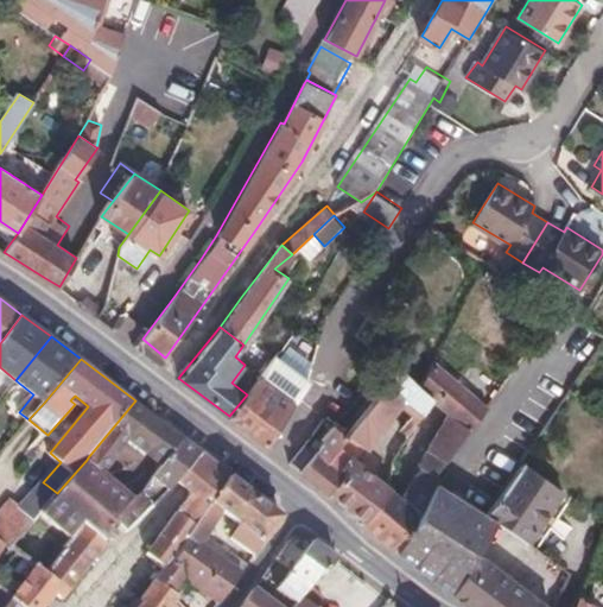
[(489,406),(436,361),(421,387),(436,399),(433,402),(448,413),(419,465),(437,475),(490,408),(489,406)]
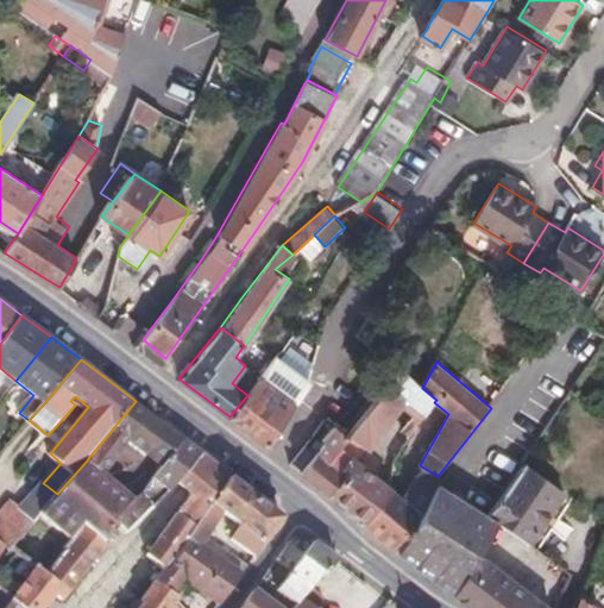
[(376,364),(362,381),(377,393),(391,376),(376,364)]
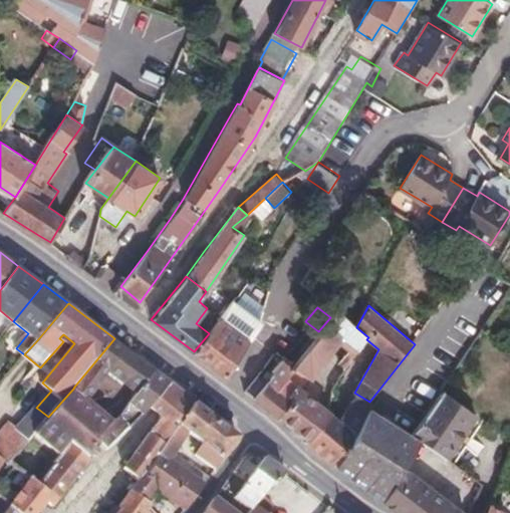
[(356,327),(338,310),(294,366),(311,379),(343,338),(359,349),(366,339),(368,337),(356,327)]
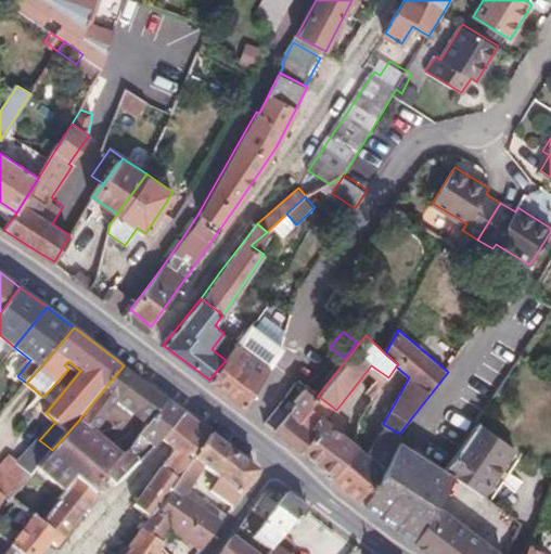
[(209,379),(245,408),(264,378),(282,349),(266,337),(252,356),(238,344),(226,360),(209,379)]
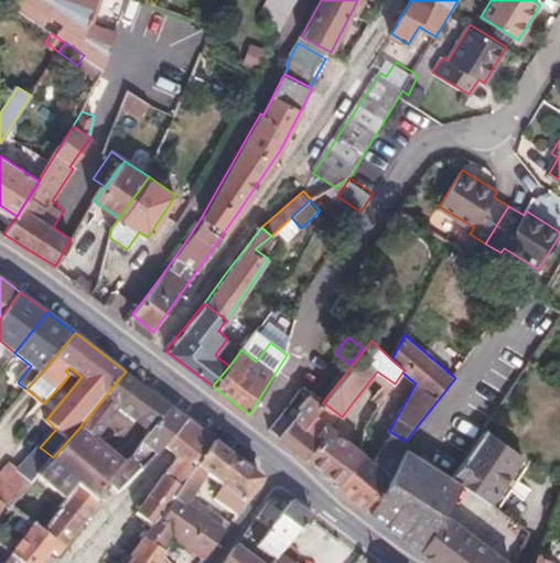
[(152,432),(171,408),(126,371),(82,424),(98,436),(120,408),(152,432)]
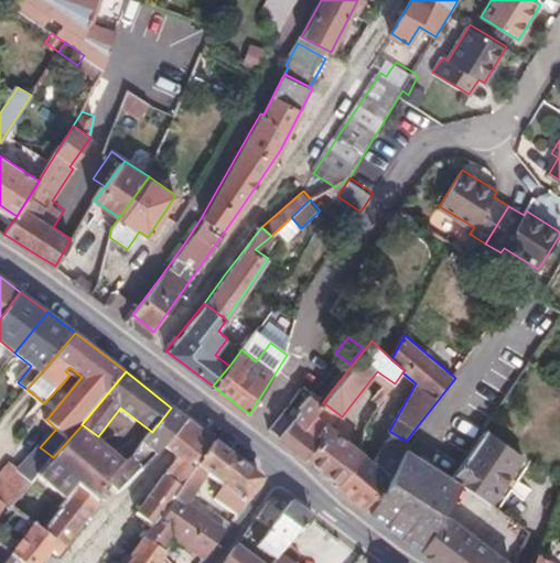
[(305,403),(278,437),(304,458),(330,426),(314,413),(322,403),(311,396),(305,403)]
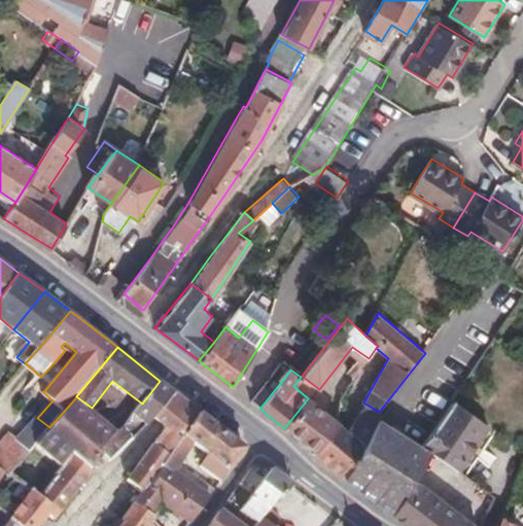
[(202,413),(175,392),(154,419),(167,428),(151,448),(130,479),(146,492),(166,465),(202,413)]
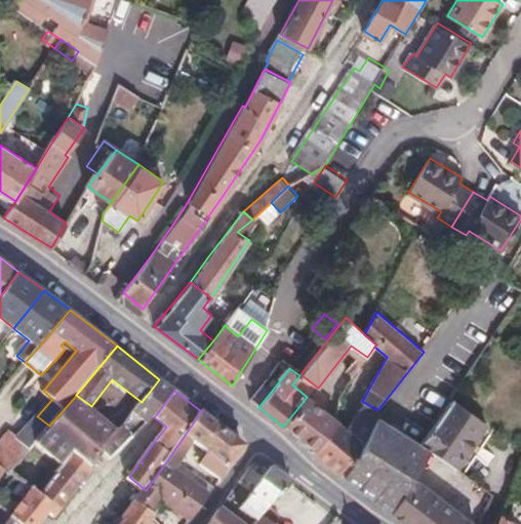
[(112,459),(131,440),(75,397),(49,426),(27,452),(9,471),(16,477),(33,489),(42,495),(74,455),(92,470),(105,454),(112,459)]
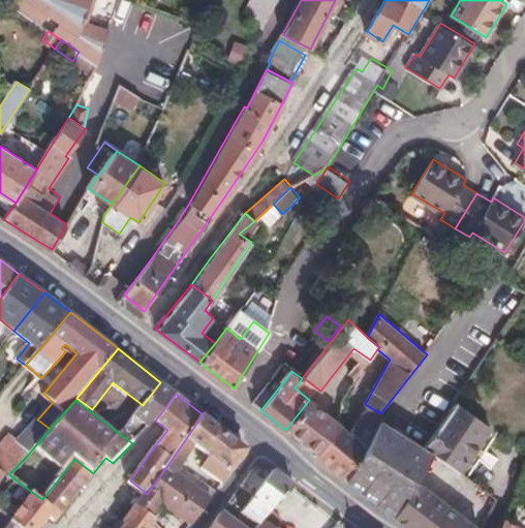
[(309,400),(285,430),(317,456),(341,425),(309,400)]
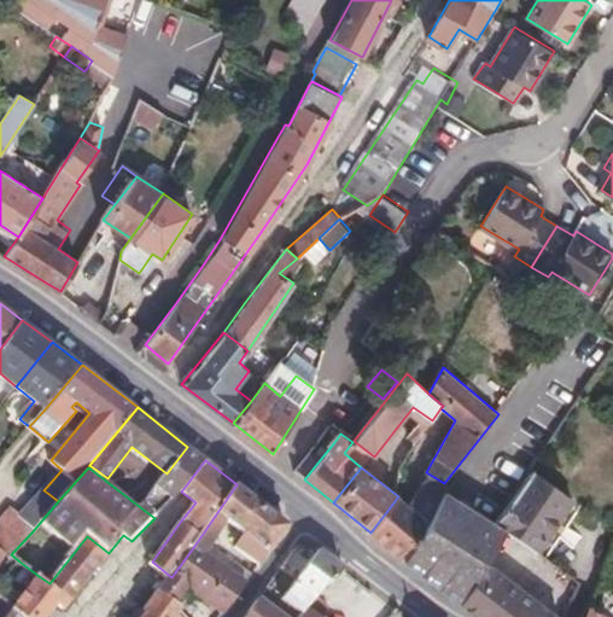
[(537,472),(498,522),(512,530),(539,551),(574,499),(537,472)]
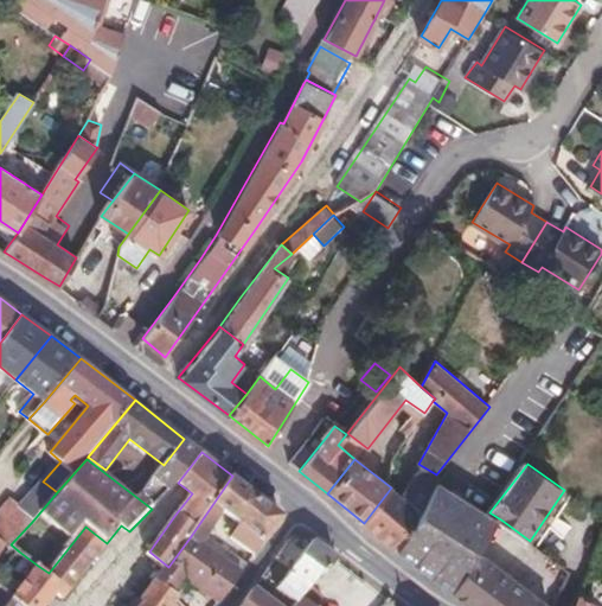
[(436,474),(426,502),(398,546),(453,587),(478,554),(503,521),(490,512),(436,474)]
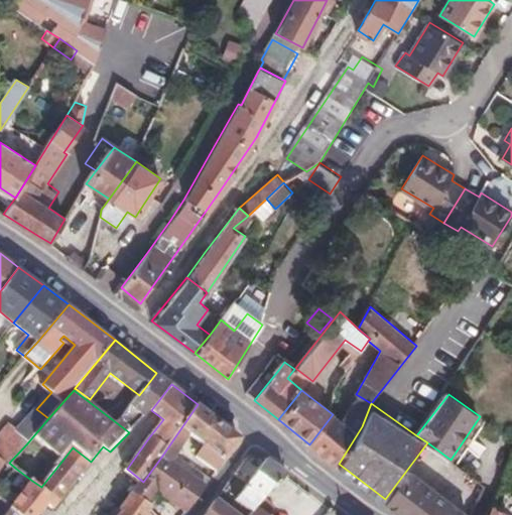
[(241,438),(198,404),(162,456),(172,463),(189,435),(205,446),(198,458),(216,472),(241,438)]
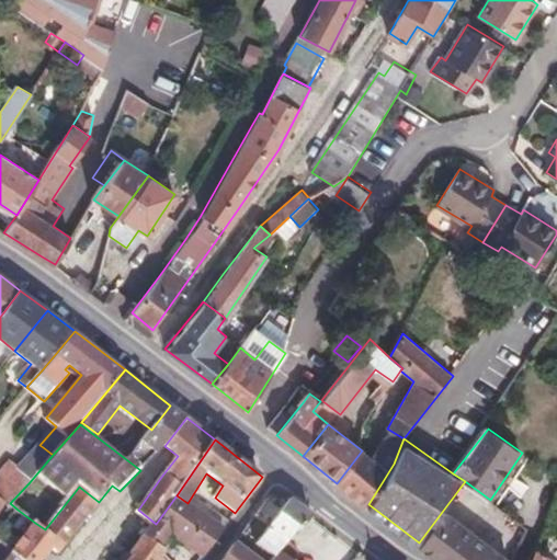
[(129,458),(141,466),(156,452),(143,441),(129,458)]
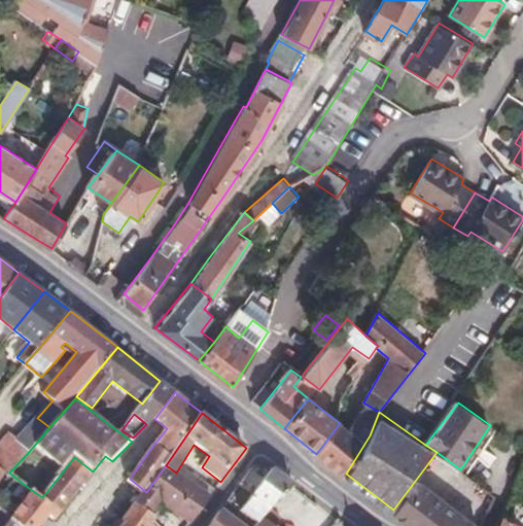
[(27,454),(49,427),(40,420),(19,446),(9,437),(0,448),(0,464),(9,472),(27,454)]
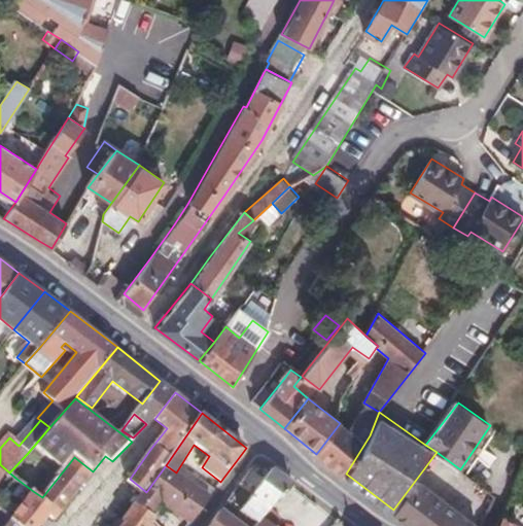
[(340,423),(316,454),(345,477),(346,474),(370,435),(360,427),(353,434),(340,423)]
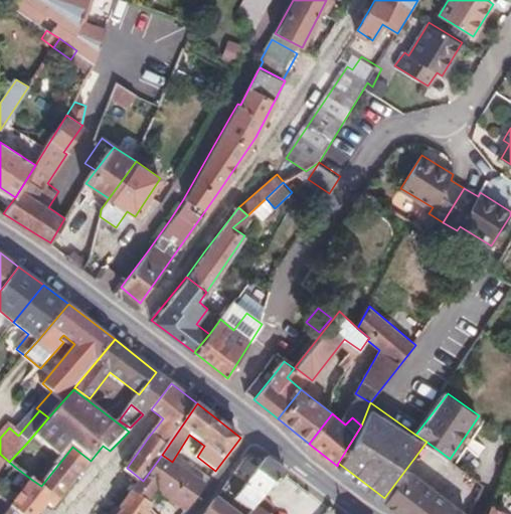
[(493,462),(509,469),(510,466),(510,439),(506,437),(493,462)]
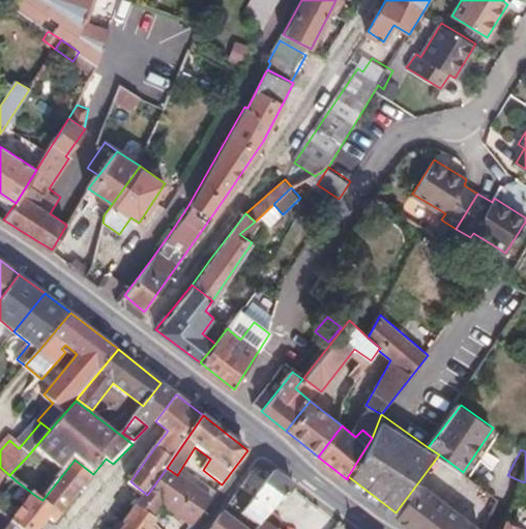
[(94,475),(93,474),(75,460),(42,500),(33,494),(13,519),(6,528),(41,528),(51,519),(57,523),(94,475)]
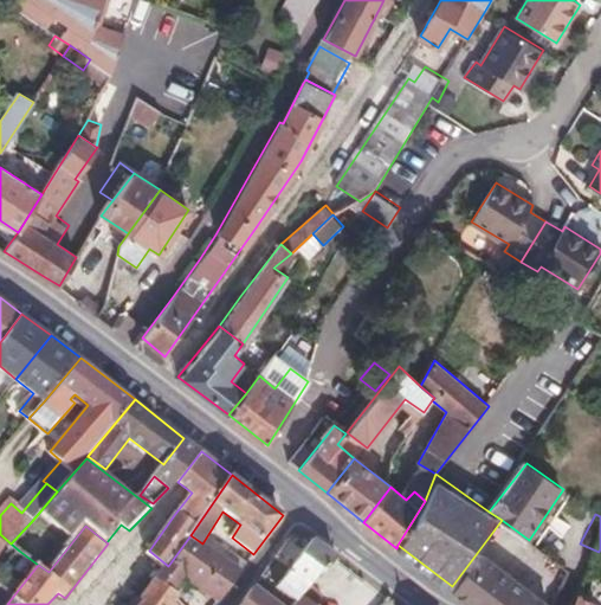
[(0,560),(11,544),(0,534),(0,560)]
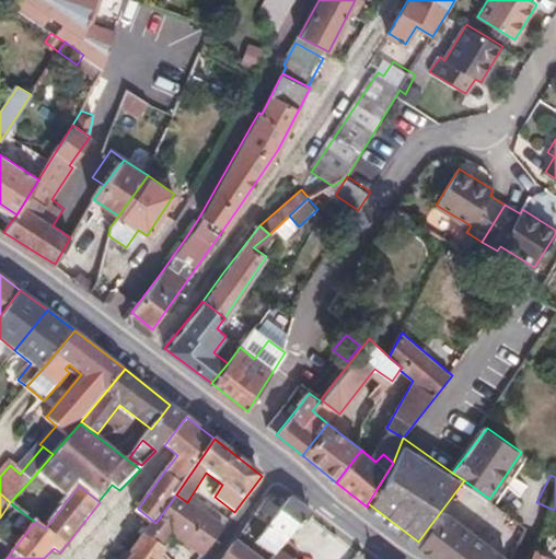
[(176,495),(155,523),(148,535),(162,546),(173,533),(204,555),(222,528),(187,502),(176,495)]
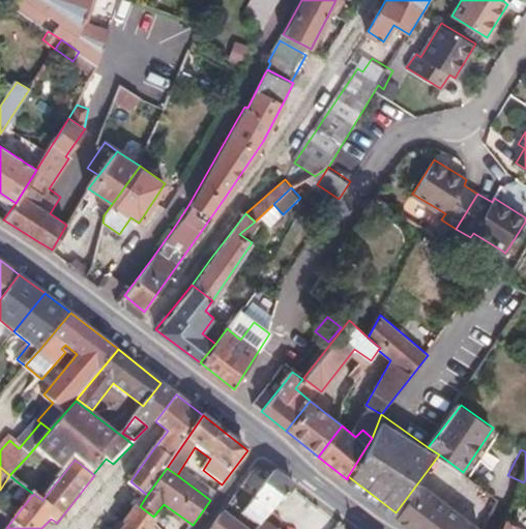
[(251,522),(260,528),(267,519),(295,488),(275,473),(253,500),(262,508),(251,522)]
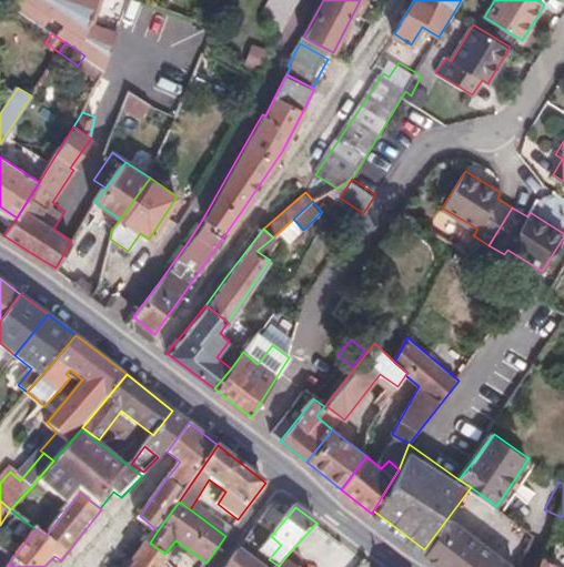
[(447,518),(424,549),(437,559),(447,566),(514,566),(461,528),(447,518)]
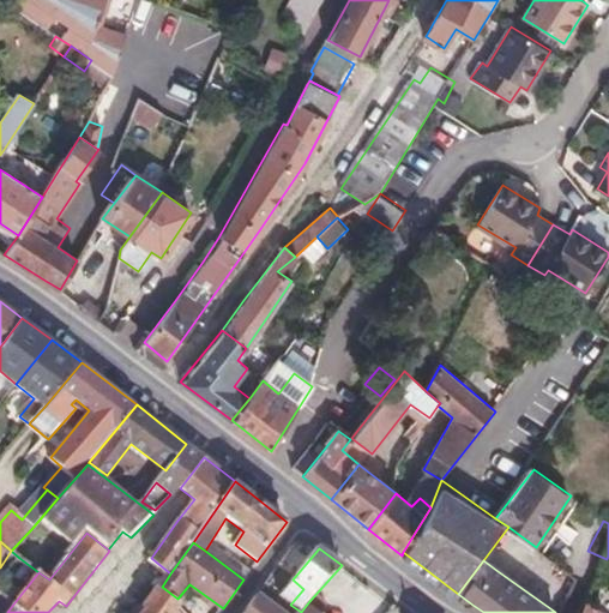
[(321,612),(344,588),(354,596),(366,583),(342,565),(309,601),(301,612),(321,612)]
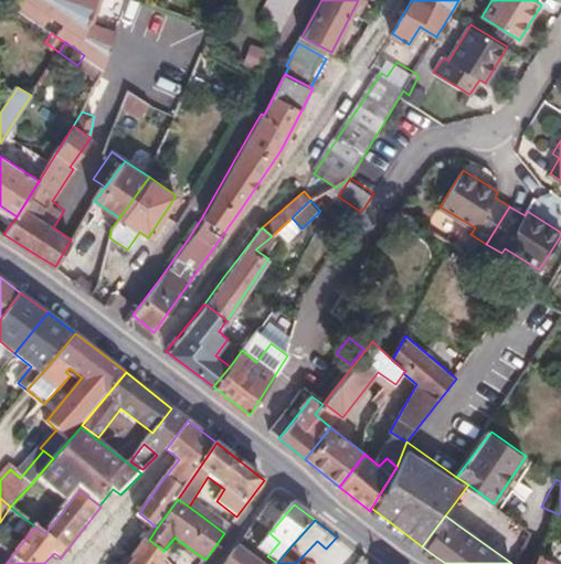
[(0,563),(7,563),(14,553),(0,539),(0,563)]
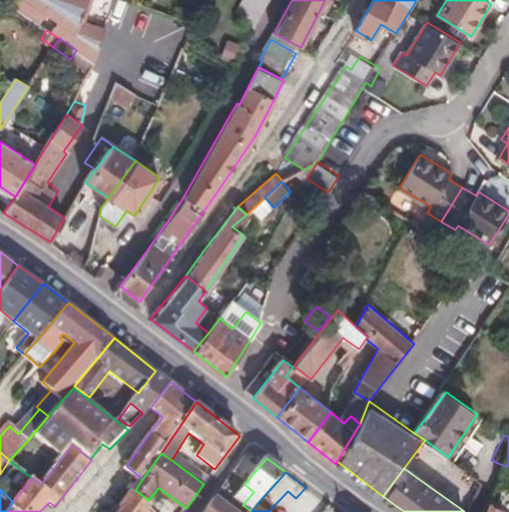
[(148,500),(135,490),(119,511),(146,511),(153,503),(148,500)]
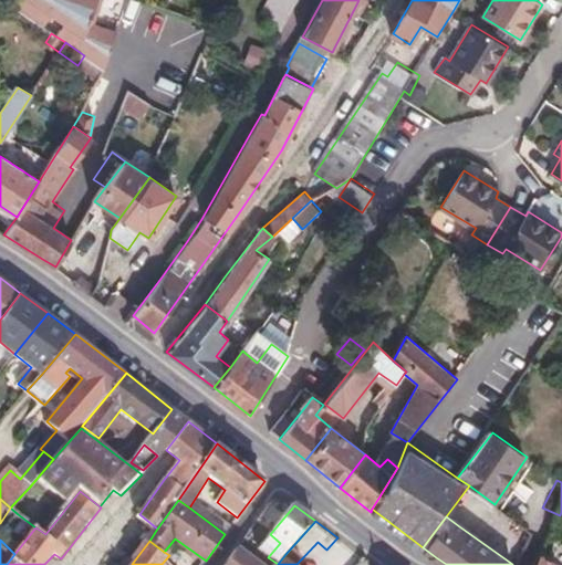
[(561,547),(550,542),(539,564),(561,564),(561,547)]
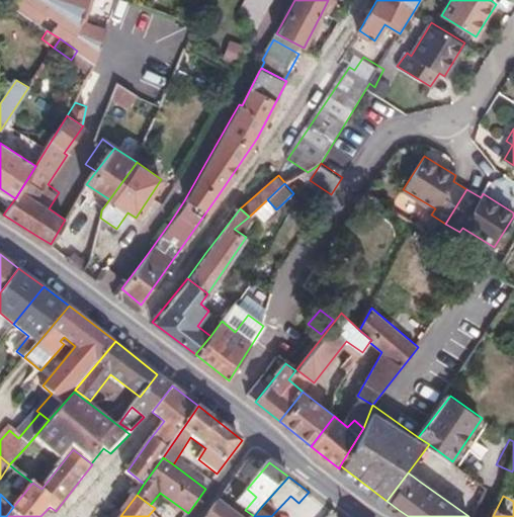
[(226,510),(235,516),(254,516),(245,510),(232,501),(226,510)]
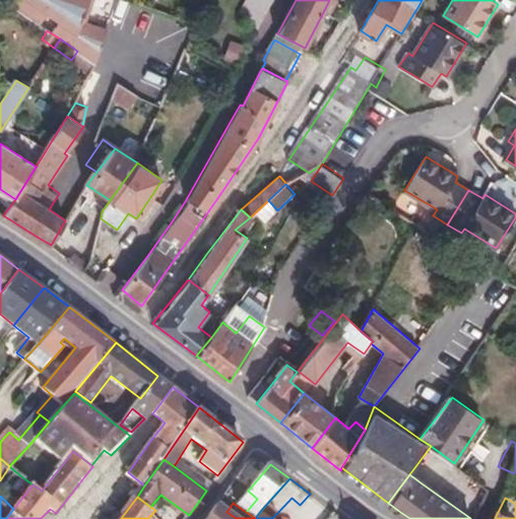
[(208,518),(236,518),(227,512),(218,507),(208,518)]
